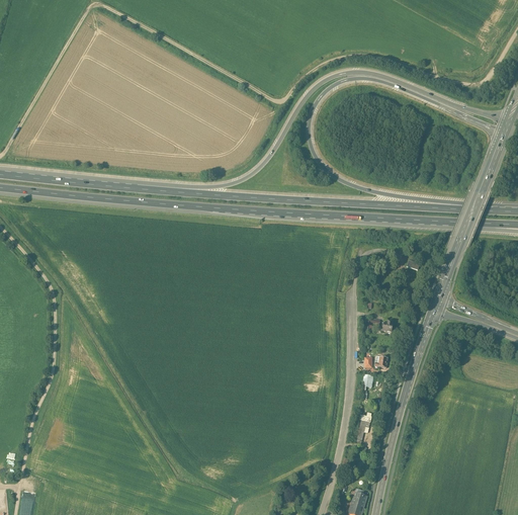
[(419,262),(408,259),(407,265),(418,268),(419,262)]
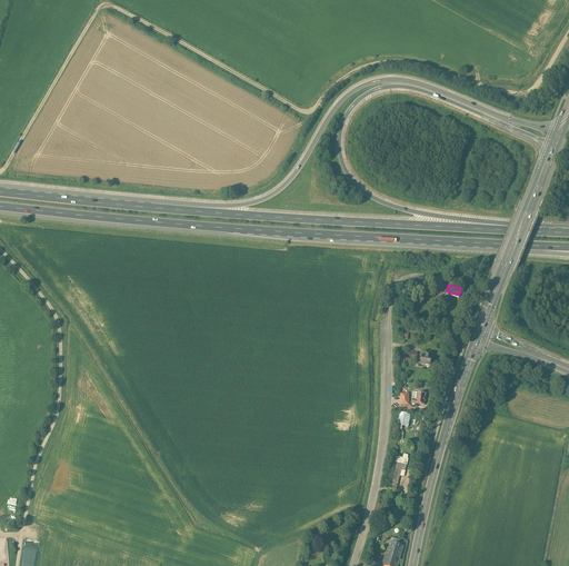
[(413,349),(403,348),(402,360),(409,361),(409,356),(407,356),(407,353),(412,353),(413,349)]
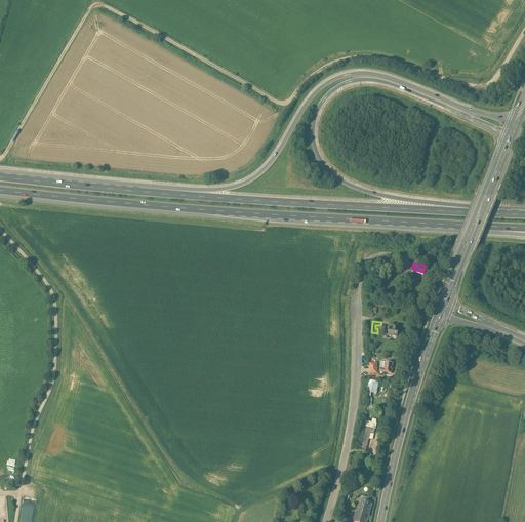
[(399,327),(389,325),(388,333),(397,334),(397,331),(398,331),(399,327)]
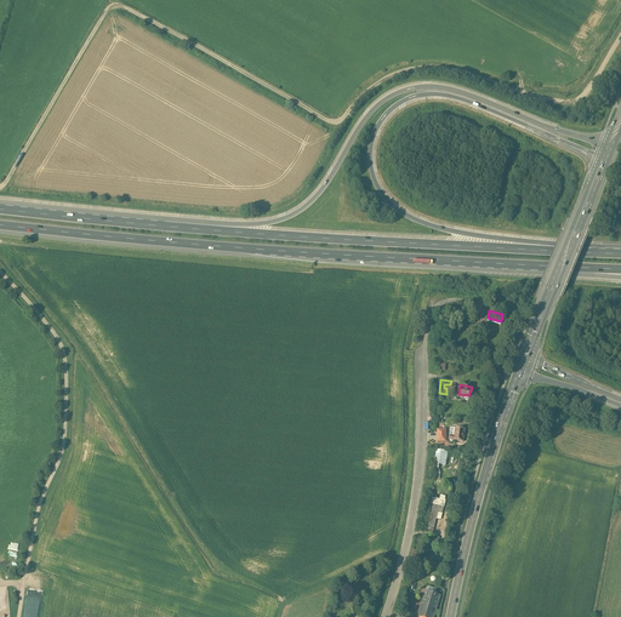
[(465,427),(455,424),(455,426),(450,424),(449,433),(449,436),(453,436),(462,439),(465,427)]
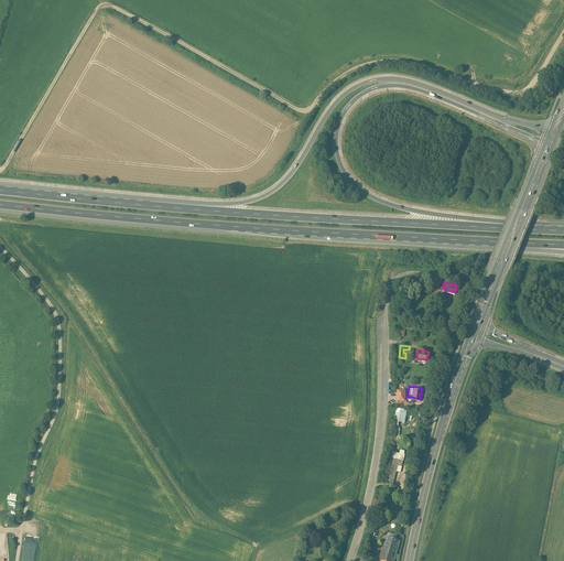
[(405,408),(397,406),(394,418),(404,420),(405,408)]
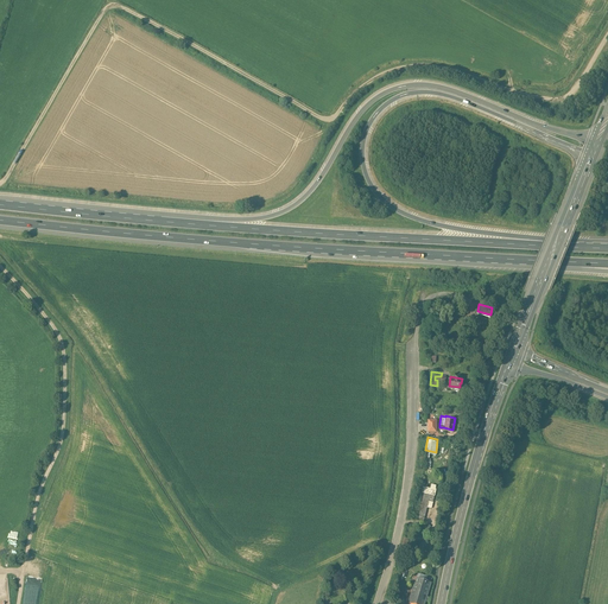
[(431,487),(422,484),(416,514),(424,516),(430,491),(431,487)]
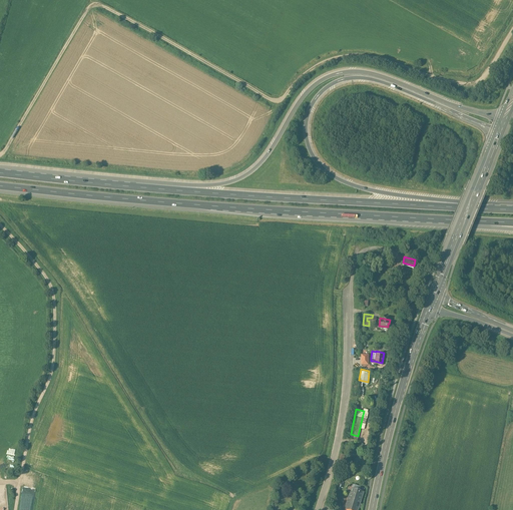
[(356,509),(364,489),(352,485),(345,507),(352,509),(356,509)]
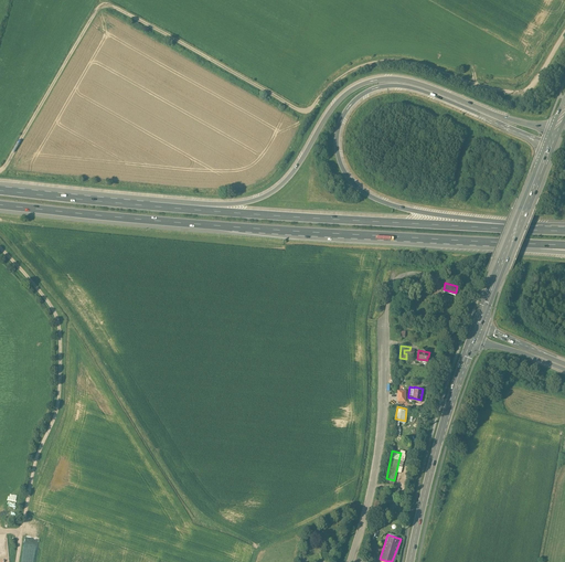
[(20,561),(34,561),(36,548),(28,547),(28,550),(22,550),(20,561)]
